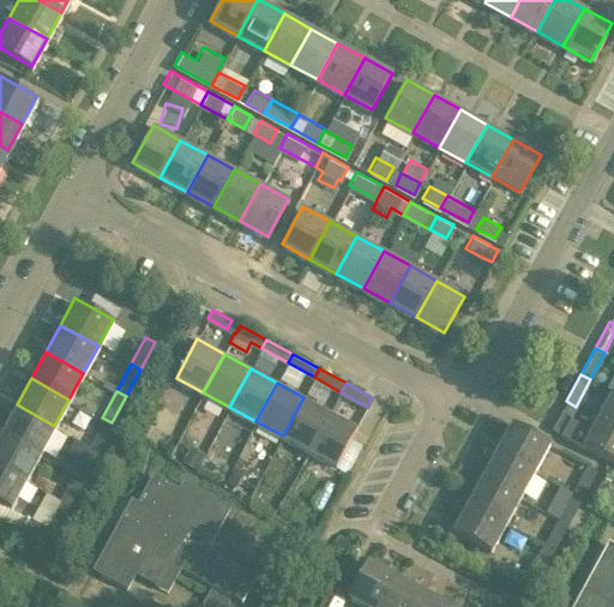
[(613,426),(613,391),(599,419),(613,426)]
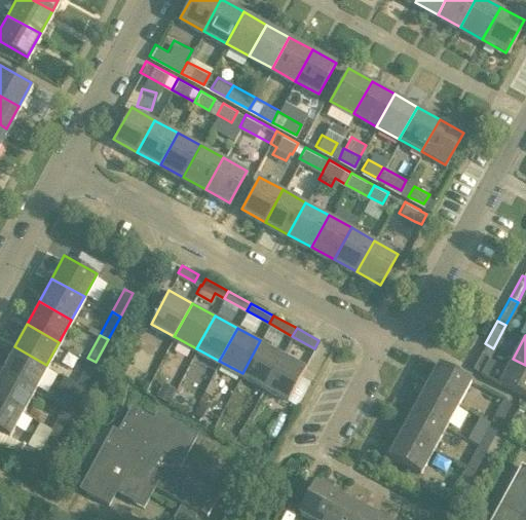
[(265,385),(283,353),(260,340),(242,373),(265,385)]
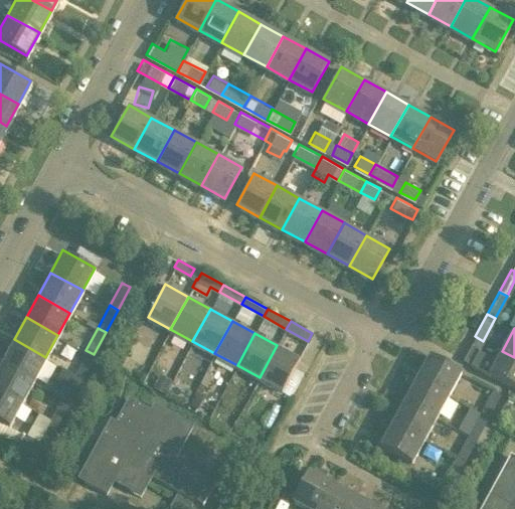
[(479,348),(483,341),(475,336),(463,357),(472,361),(491,371),(490,374),(514,387),(514,357),(502,351),(498,357),(479,348)]
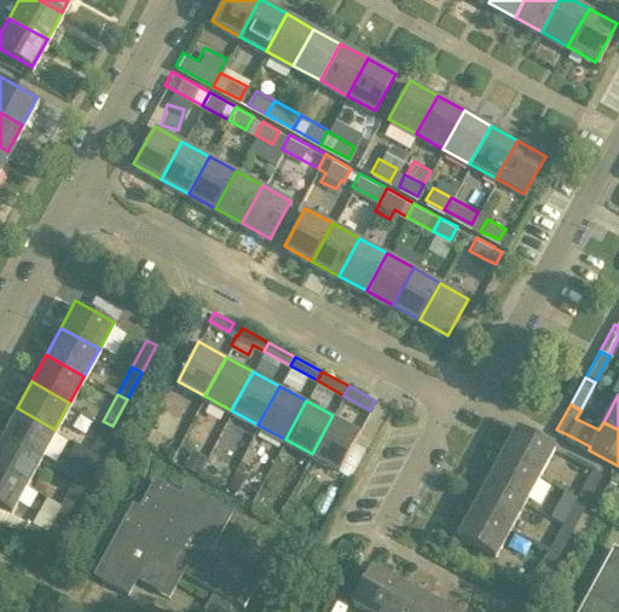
[(40,456),(55,429),(17,408),(3,436),(40,456)]
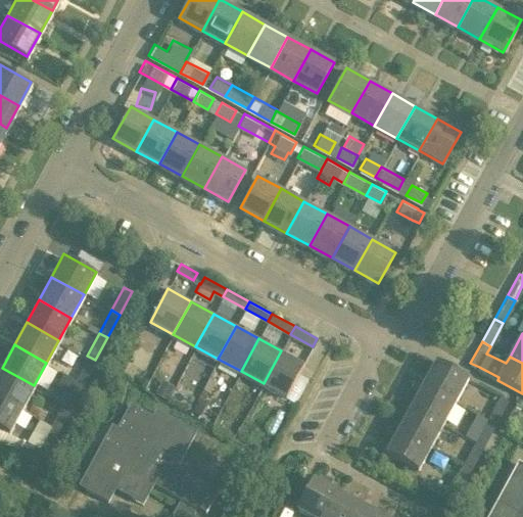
[(281,350),(264,383),(287,396),(304,364),(281,350)]
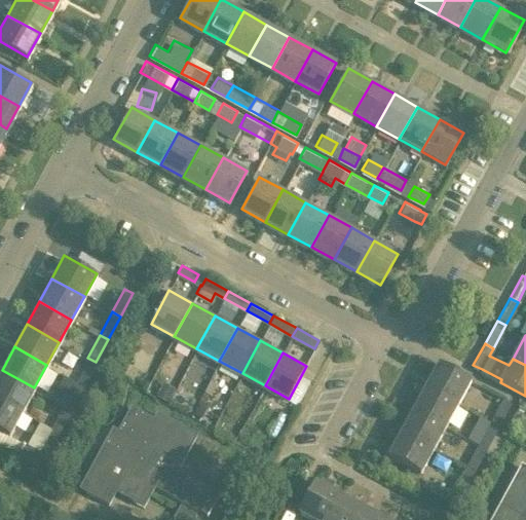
[(83,384),(96,362),(87,358),(75,380),(83,384)]
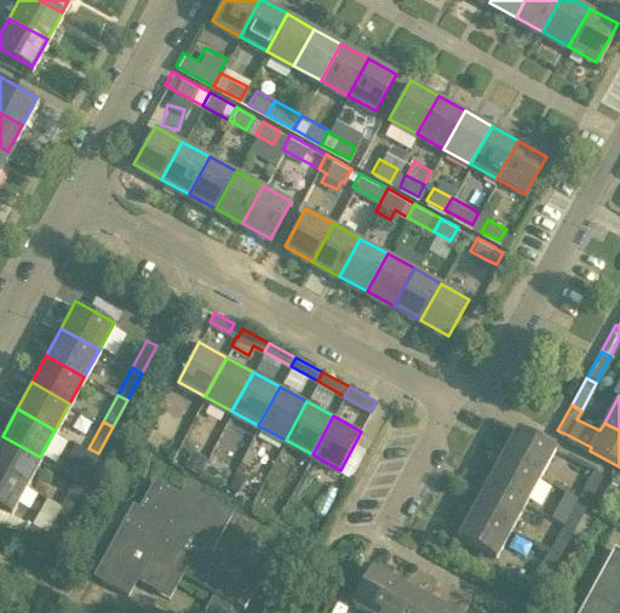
[(503,453),(540,474),(556,446),(517,427),(503,453)]
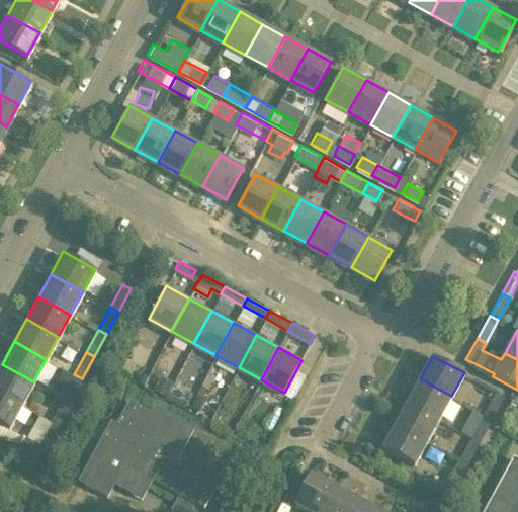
[(0,392),(21,404),(33,381),(2,364),(0,366),(0,392)]
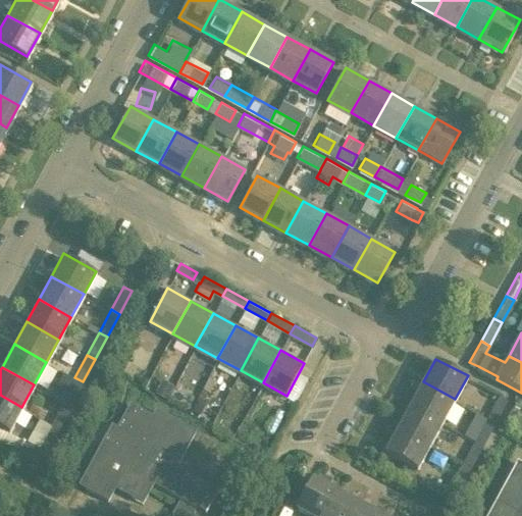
[(83,381),(74,377),(68,373),(65,378),(71,382),(61,400),(70,404),(83,381)]
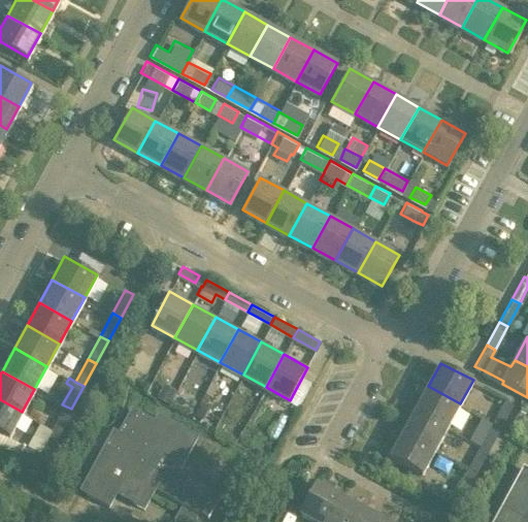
[(448,426),(460,403),(428,386),(416,410),(448,426)]
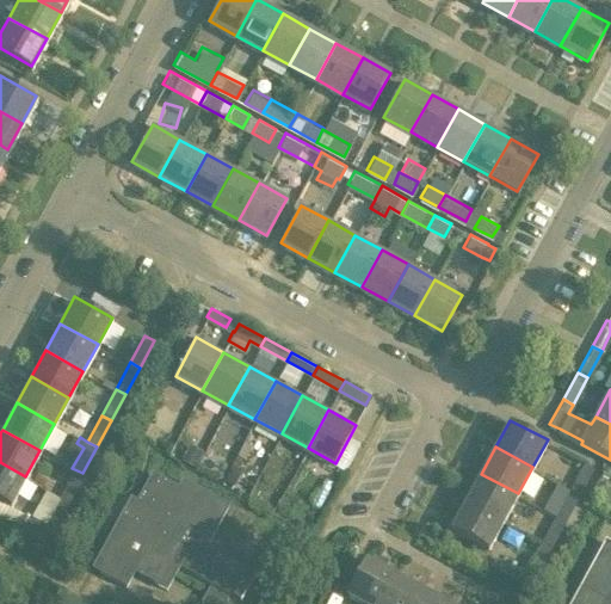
[(569,487),(578,492),(592,464),(584,460),(569,487)]
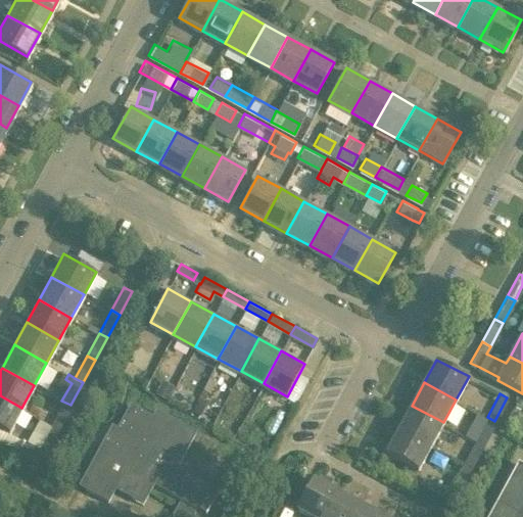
[(0,426),(9,431),(21,408),(0,395),(0,426)]
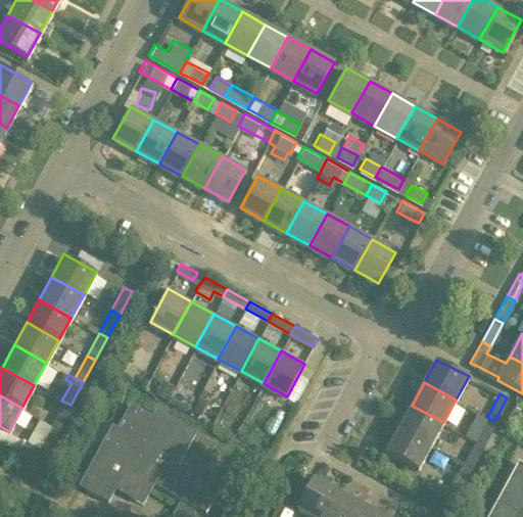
[(57,427),(70,405),(61,401),(49,423),(57,427)]
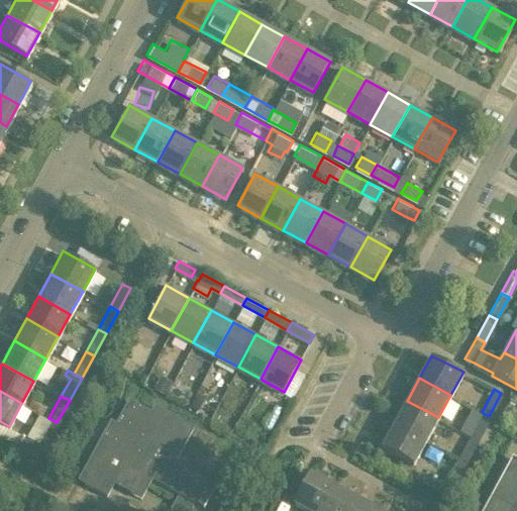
[(119,418),(110,416),(80,475),(79,477),(76,477),(110,494),(115,484),(134,487),(142,473),(152,453),(177,457),(195,422),(165,406),(145,403),(132,397),(128,396),(121,410),(119,418)]
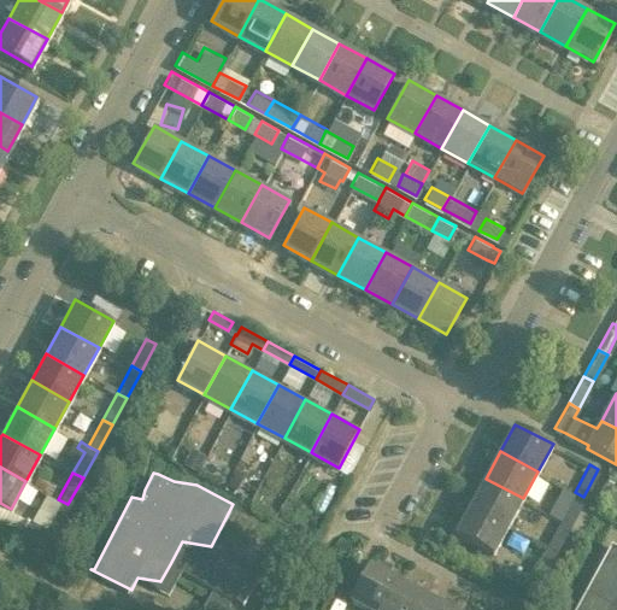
[(509,526),(523,498),(486,479),(471,505),(509,526)]
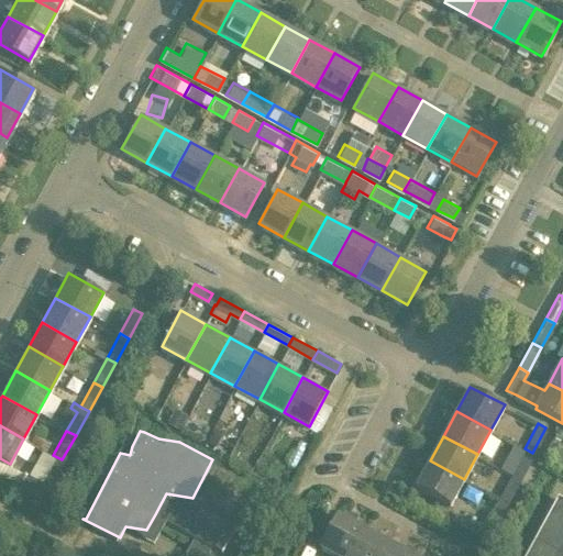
[(532,453),(525,448),(522,451),(511,444),(500,465),(511,471),(511,473),(519,477),(532,453)]
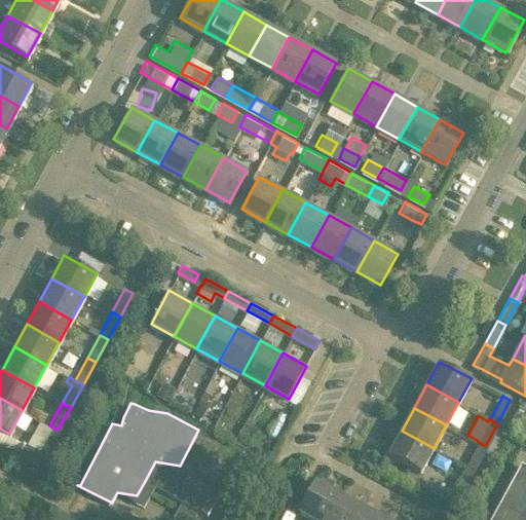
[(45,452),(58,430),(49,425),(37,448),(21,439),(13,450),(39,465),(45,452)]
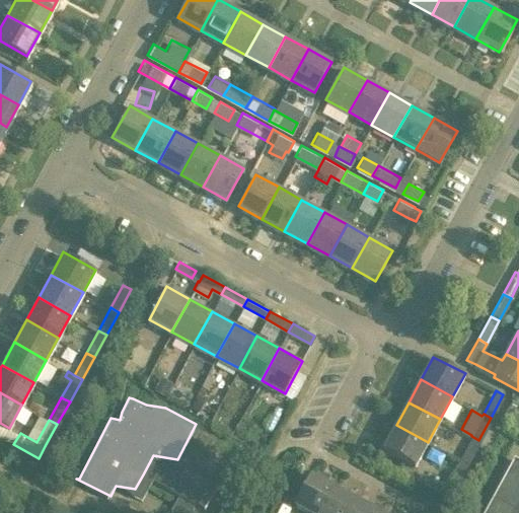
[(416,465),(428,442),(396,425),(384,448),(416,465)]
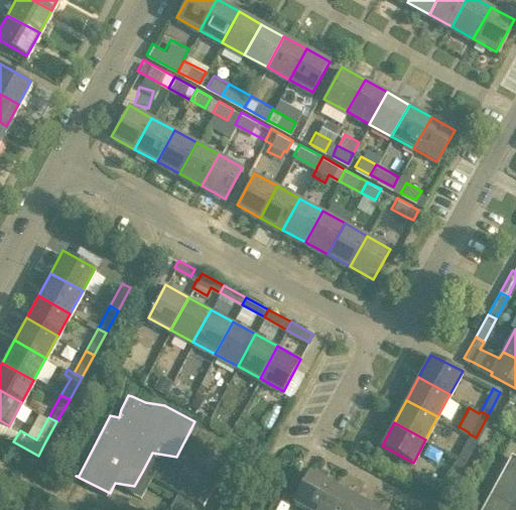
[(464,460),(476,437),(469,433),(457,456),(464,460)]
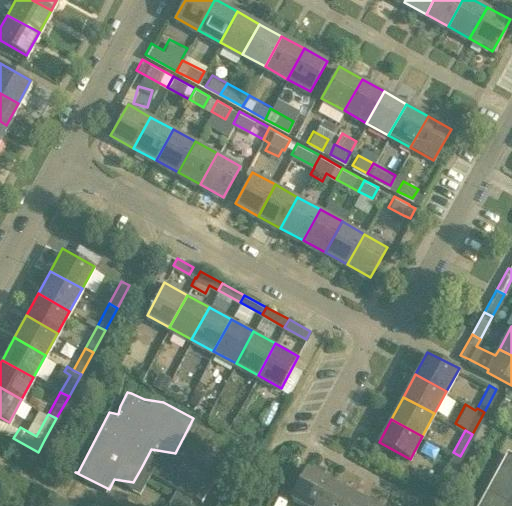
[(511,505),(511,453),(507,451),(476,505),(511,505)]
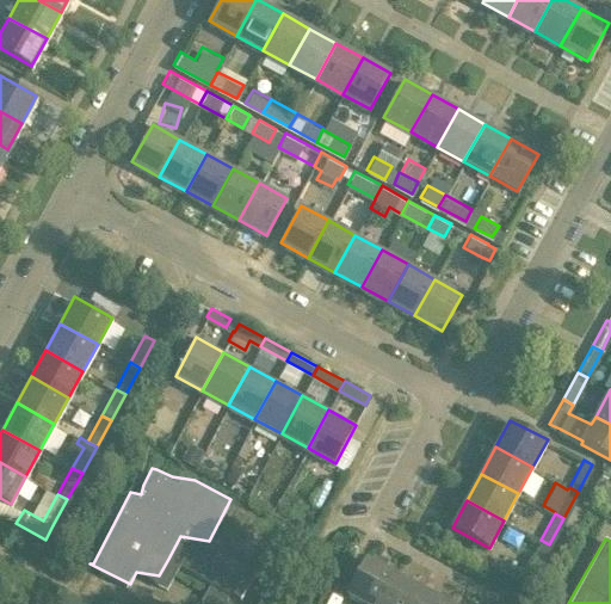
[(535,572),(549,544),(541,540),(525,567),(535,572)]
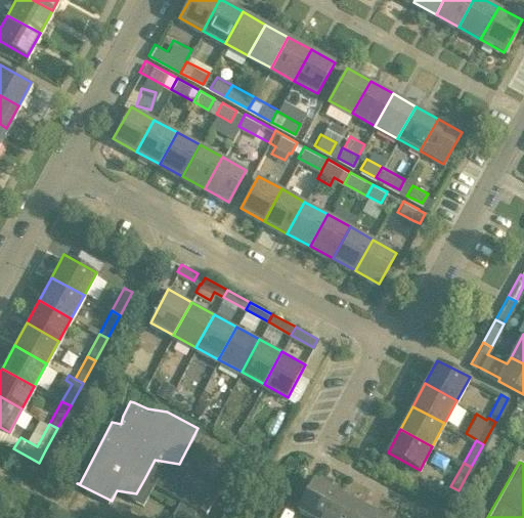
[(314,517),(323,517),(339,490),(315,478),(298,509),(314,517)]
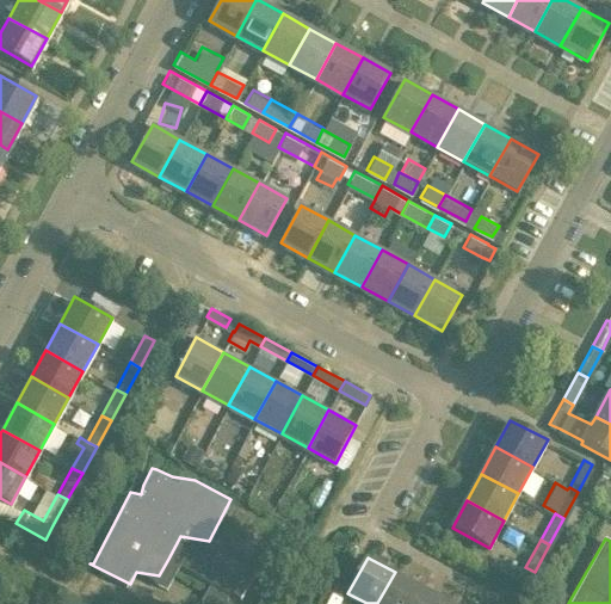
[(412,603),(421,587),(395,572),(377,603),(412,603)]
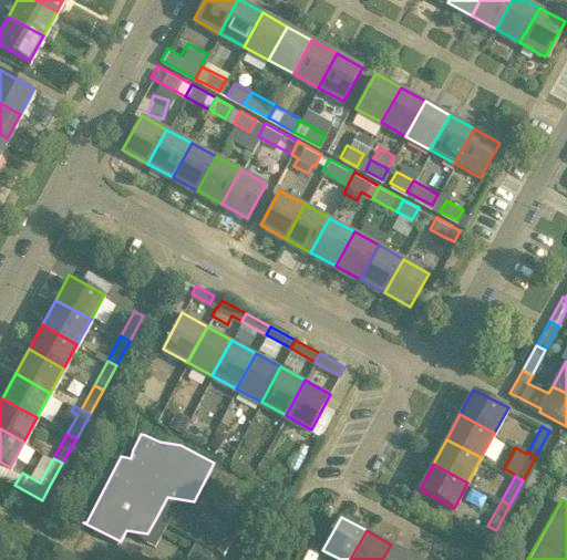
[(414,559),(415,558),(391,545),(382,559),(414,559)]
